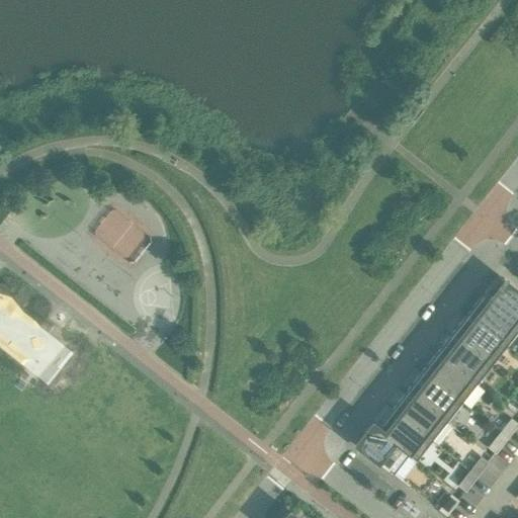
[(517,291),(497,275),(481,295),(517,324),(517,291)]
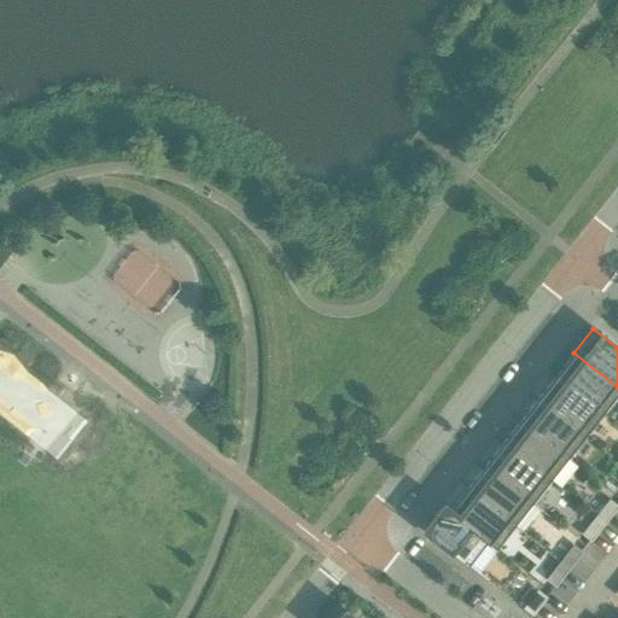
[(617,394),(617,386),(573,353),(555,375),(604,413),(617,394)]
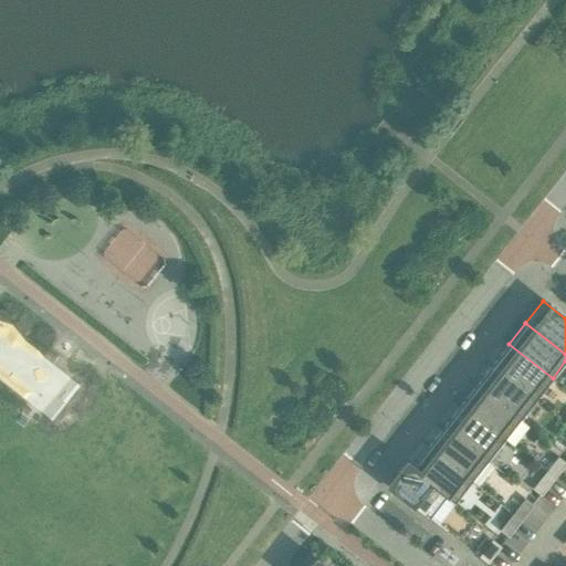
[(553,378),(509,344),(493,364),(536,399),(553,378)]
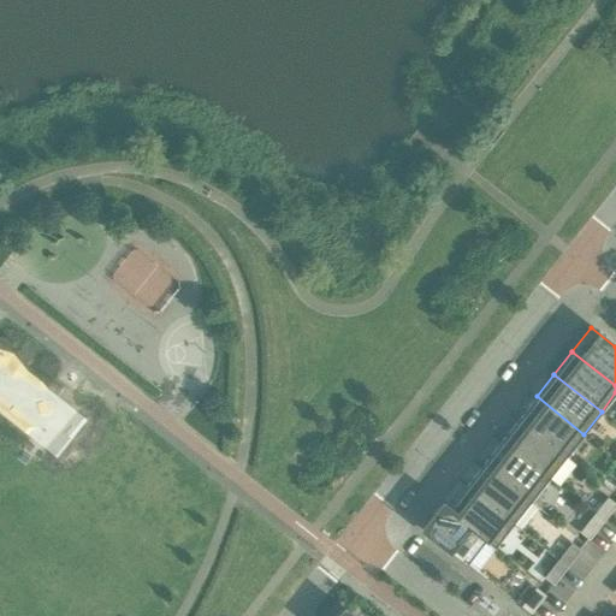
[(584,434),(537,396),(519,419),(566,457),(584,434)]
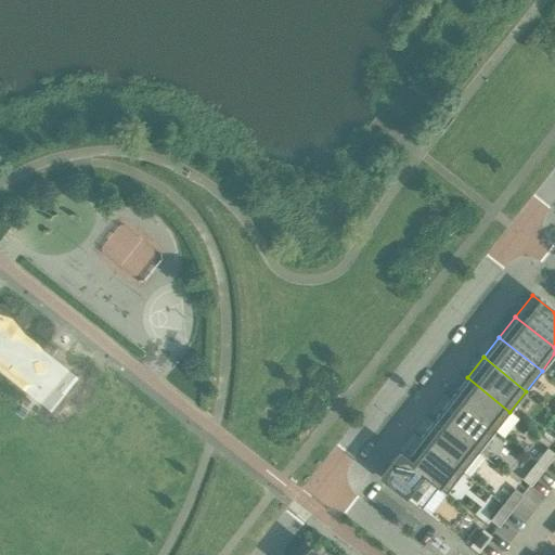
[(510,412),(467,377),(451,398),(493,433),(510,412)]
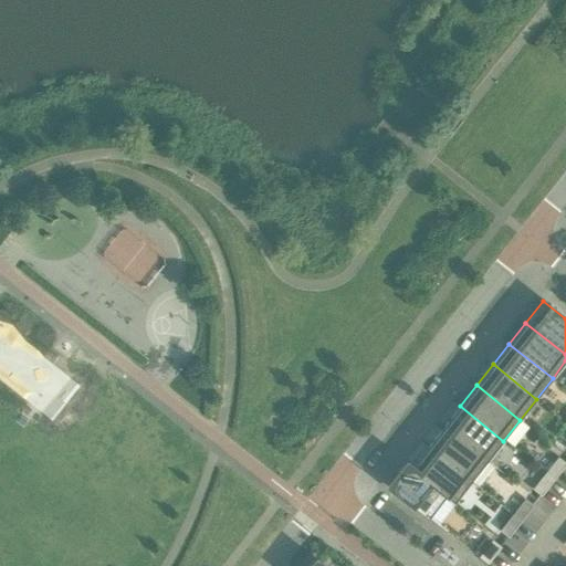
[(503,441),(460,406),(443,427),(488,461),(503,441)]
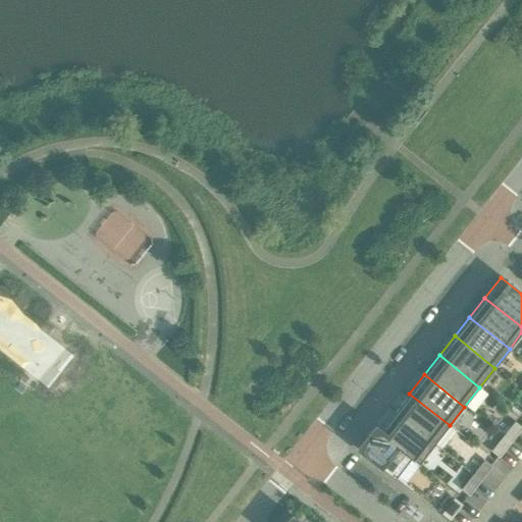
[(450,425),(409,394),(394,413),(434,445),(450,425)]
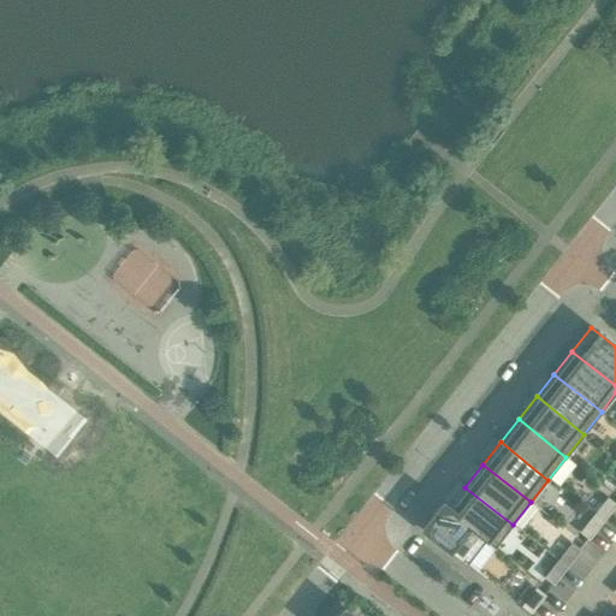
[(513,525),(465,487),(448,509),(440,503),(439,504),(495,548),(513,525)]
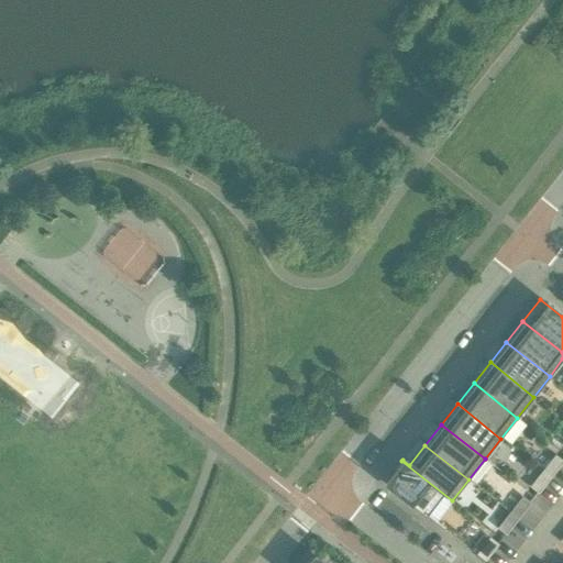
[(550,476),(561,461),(554,455),(542,471),(550,476)]
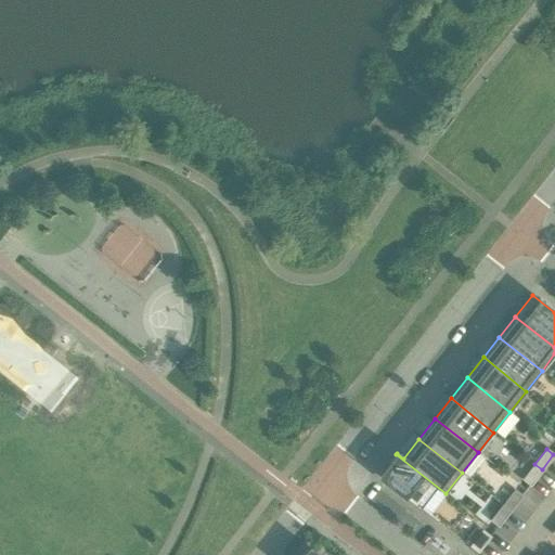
[(446,493),(396,454),(379,476),(421,508),(437,488),(444,494),(446,493)]
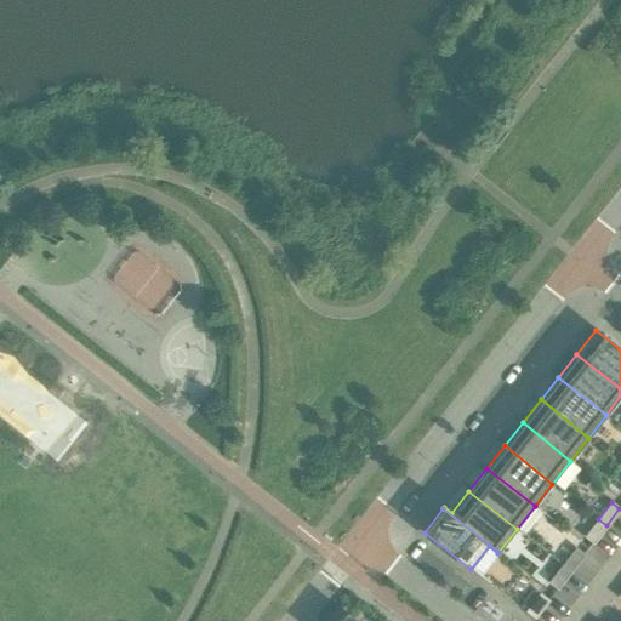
[(593,542),(607,525),(598,519),(585,536),(593,542)]
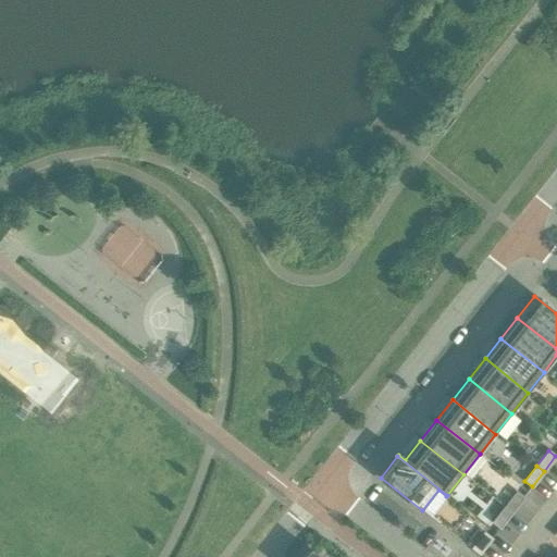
[(511,512),(523,497),(516,492),(504,507),(511,512)]
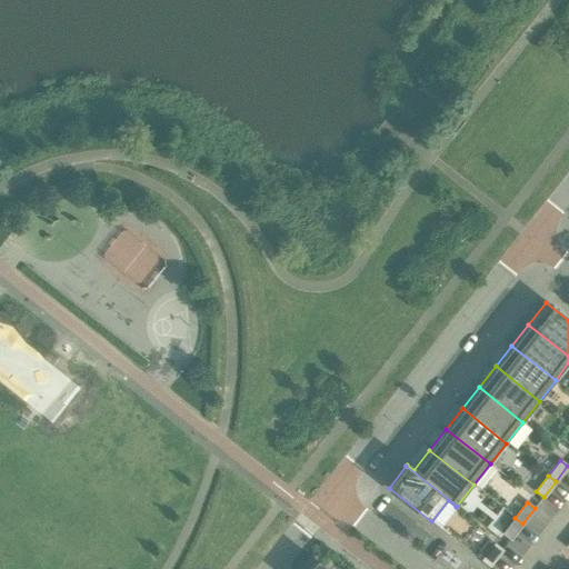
[(510,539),(522,523),(515,518),(503,532),(510,539)]
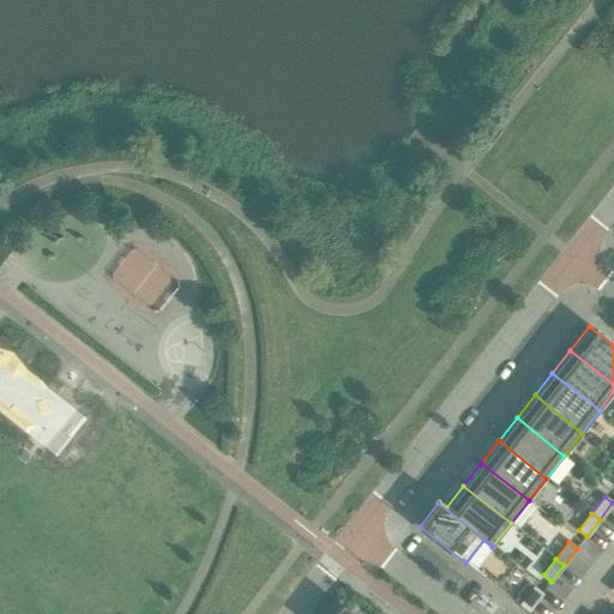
[(528,609),(541,594),(534,588),(521,603),(528,609)]
